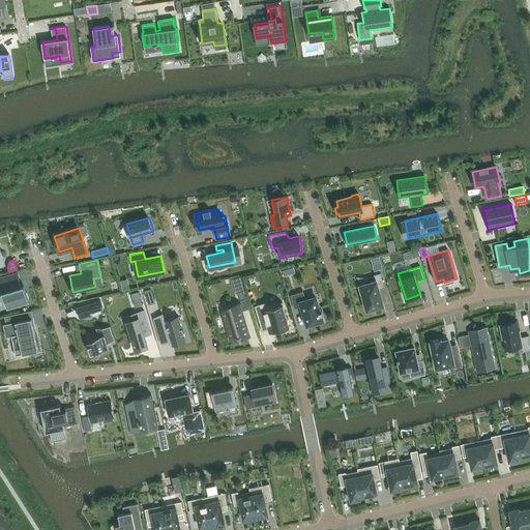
[(0,287),(2,293),(7,310),(29,302),(25,290),(25,287),(22,287),(18,271),(2,276),(5,285),(0,287)]
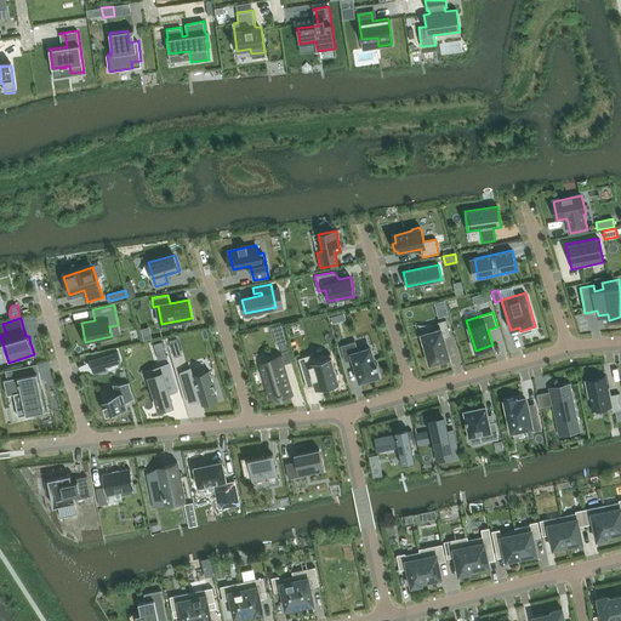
[(440,330),(422,335),(429,364),(449,358),(443,339),(450,336),(445,320),(438,323),(440,330)]
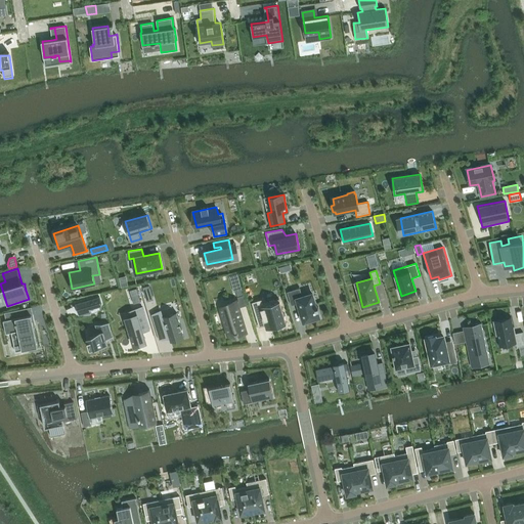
[(148,285),(142,287),(146,299),(153,297),(148,285)]
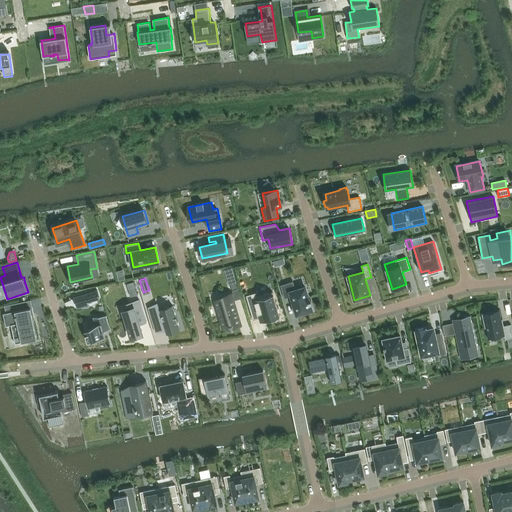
[(280,285),(284,298),(291,296),(297,314),(312,310),(309,302),(311,302),(310,300),(309,300),(305,287),(295,290),(293,281),(280,285)]
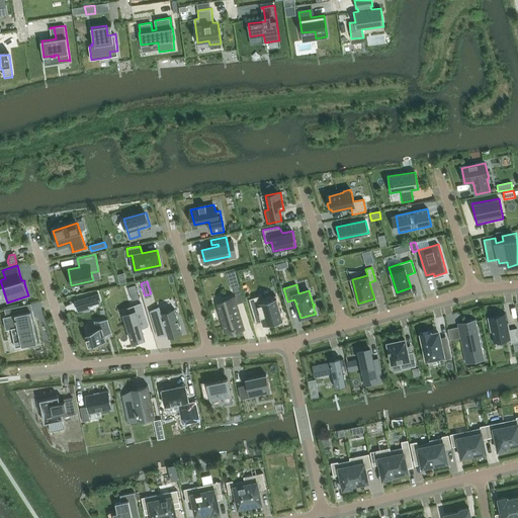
[(240,286),(234,287),(238,304),(244,301),(240,286)]
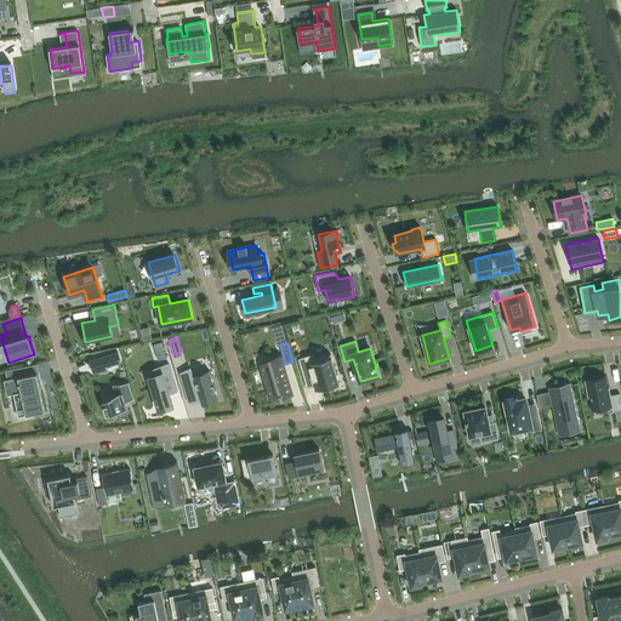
[(118,352),(90,360),(93,372),(108,371),(106,365),(120,360),(118,352)]
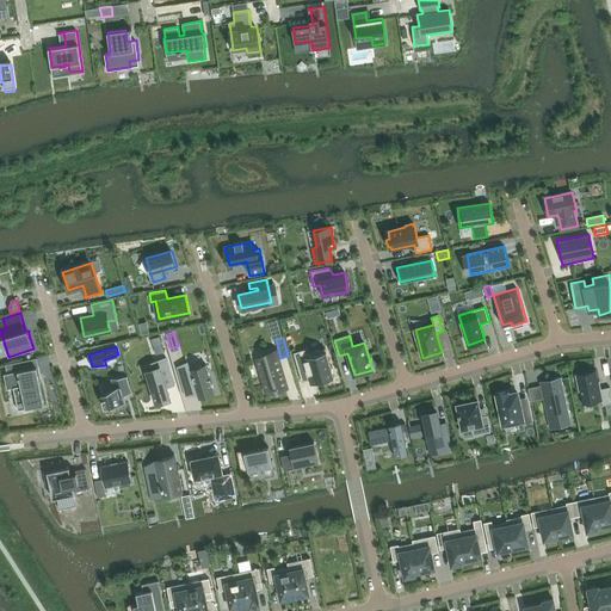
[(304,350),(294,352),(302,381),(309,380),(310,384),(334,377),(325,349),(307,353),(304,350)]
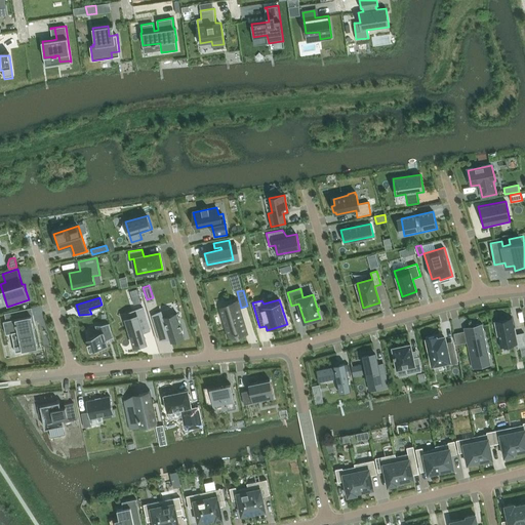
[(229,336),(230,335),(238,333),(239,335),(245,333),(236,303),(228,305),(229,307),(221,309),(224,315),(223,315),(225,323),(229,336)]
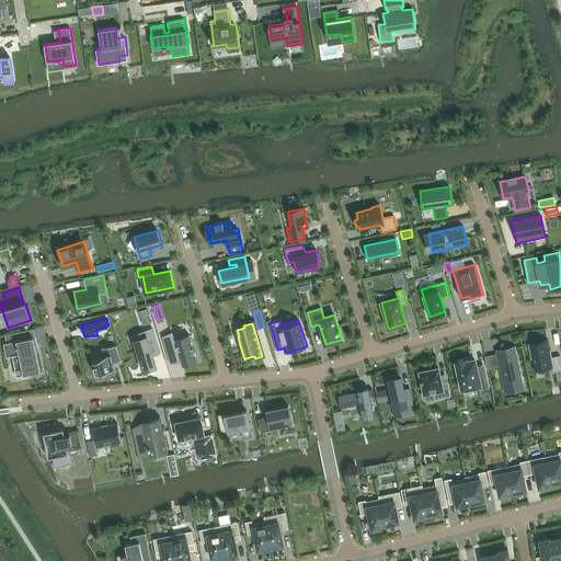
[(147,338),(135,341),(144,370),(156,366),(152,353),(160,351),(153,331),(145,333),(147,338)]
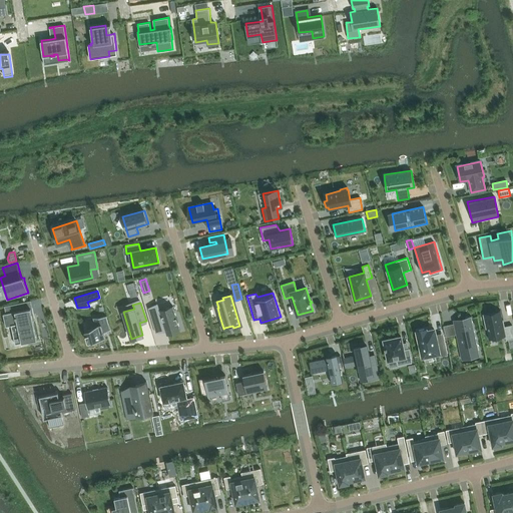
[(6,313),(3,314),(6,327),(18,324),(22,343),(38,339),(32,308),(19,311),(18,304),(5,306),(6,313)]
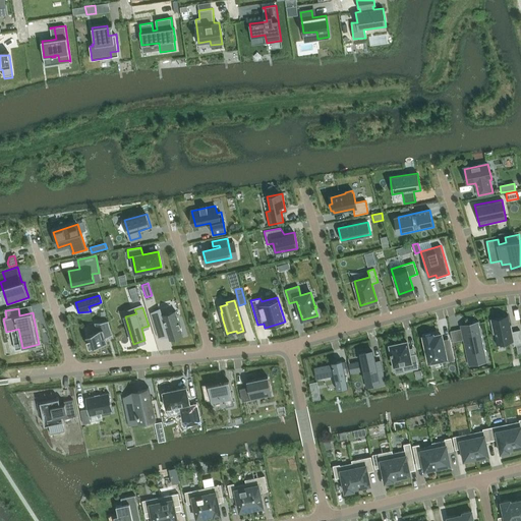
[(156,329),(163,327),(164,332),(168,331),(170,340),(184,336),(181,328),(180,323),(179,323),(176,310),(153,316),(156,329)]
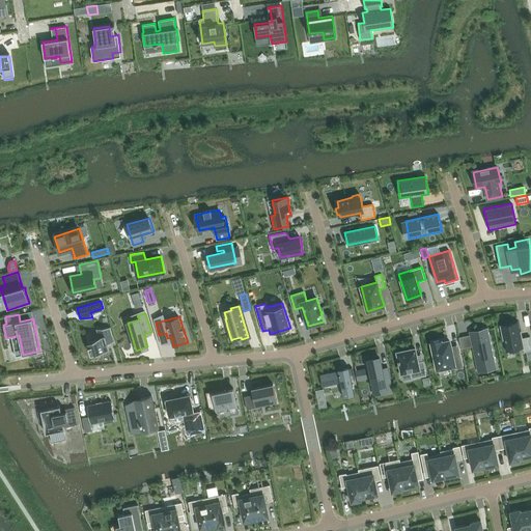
[(530,348),(530,343),(530,336),(521,337),(518,320),(500,325),(506,351),(523,346),(524,351),(530,348)]
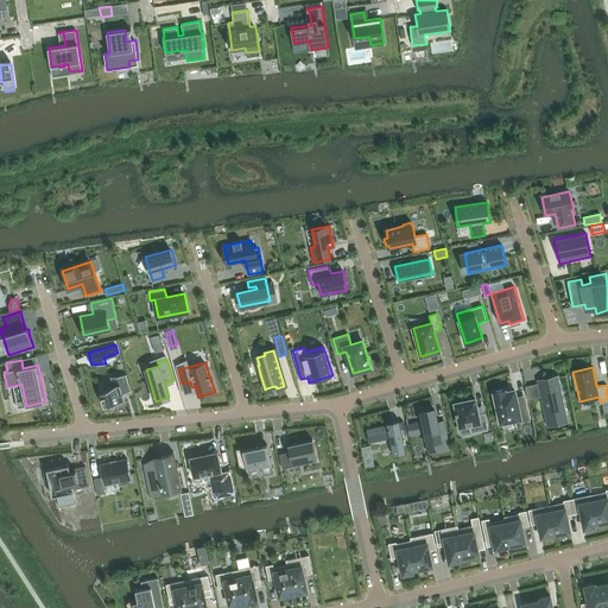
[(100,393),(101,397),(103,406),(125,400),(124,393),(131,391),(130,386),(126,375),(126,374),(114,375),(111,377),(113,386),(100,393)]
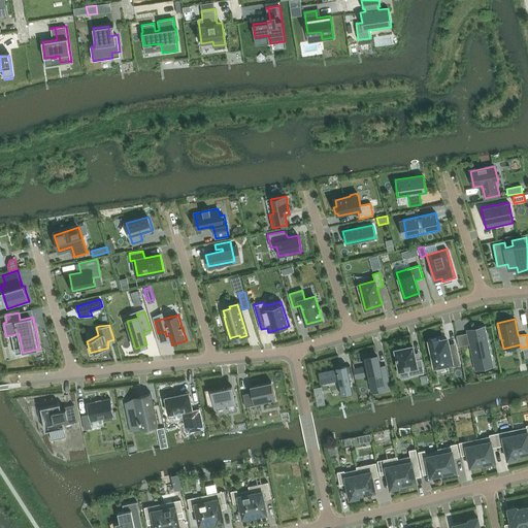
[(477,329),(468,331),(474,361),(483,359),(484,364),(493,362),(485,325),(477,327),(477,329)]
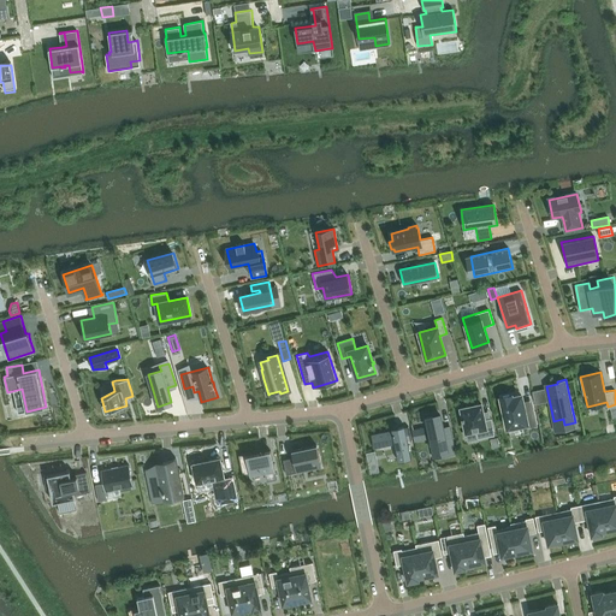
[(511,395),(501,396),(503,407),(502,408),(503,415),(504,415),(508,427),(527,424),(528,427),(537,425),(533,407),(525,409),(521,395),(511,397),(511,395)]
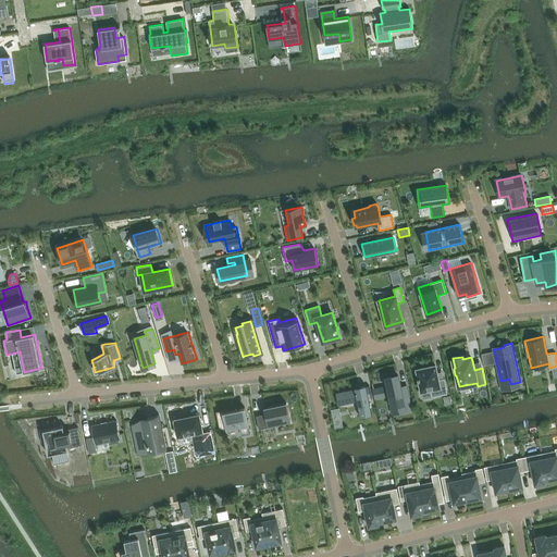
[(435,366),(417,369),(419,376),(418,376),(419,380),(421,391),(430,388),(431,397),(447,393),(445,379),(438,380),(435,366)]
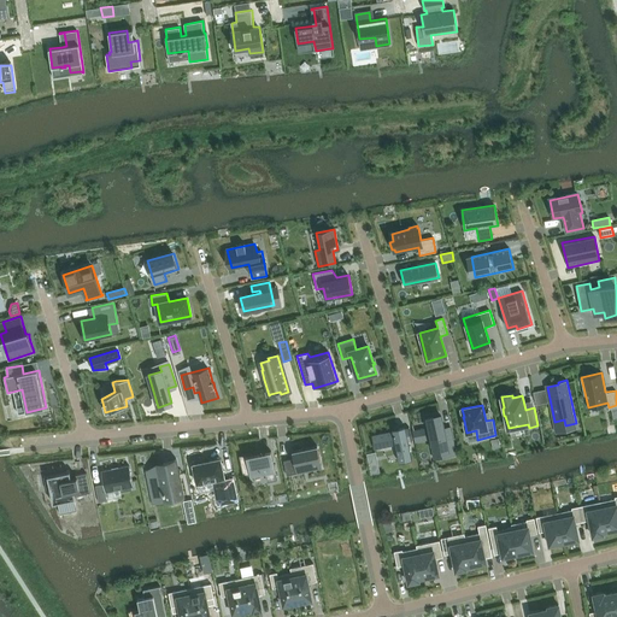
[(441,416),(428,418),(432,438),(429,439),(432,452),(454,447),(452,436),(453,436),(452,429),(445,430),(441,416)]
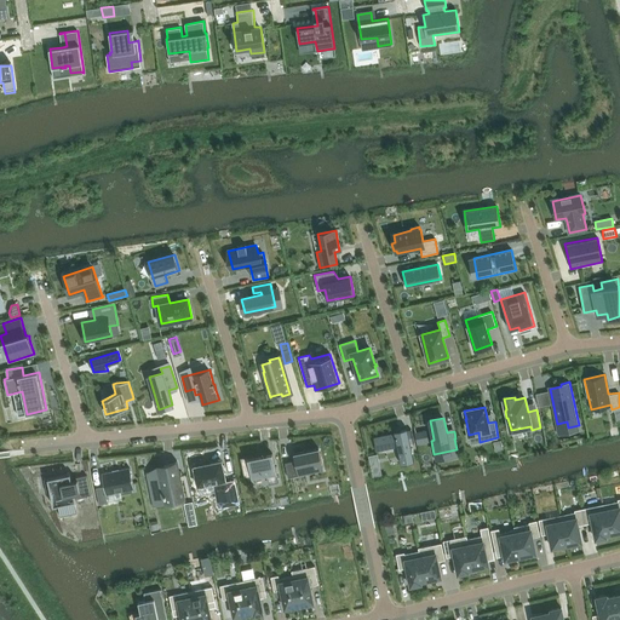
[(373,437),(375,452),(397,447),(401,465),(414,461),(411,445),(414,443),(411,429),(407,430),(407,429),(396,430),(396,432),(373,437)]
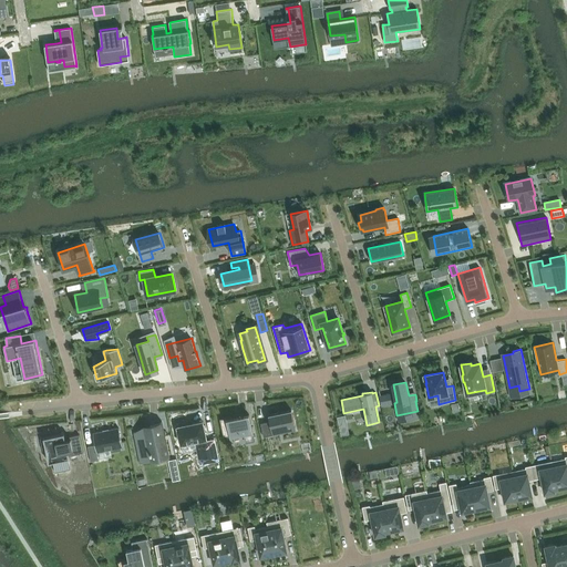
[(379,395),(381,405),(391,403),(389,393),(379,395)]
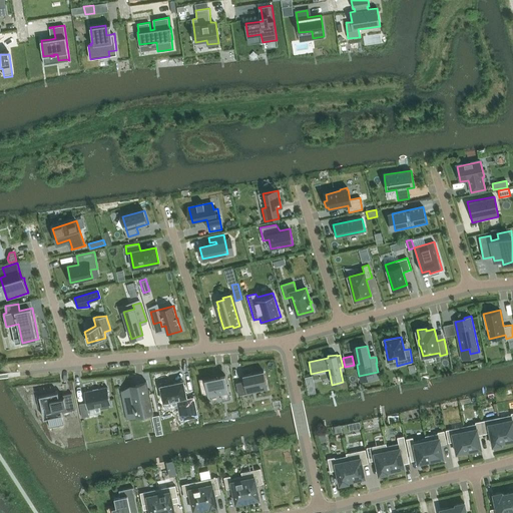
[(244,381),(235,383),(238,395),(247,393),(246,389),(257,387),(258,389),(268,387),(264,371),(242,375),(244,381)]
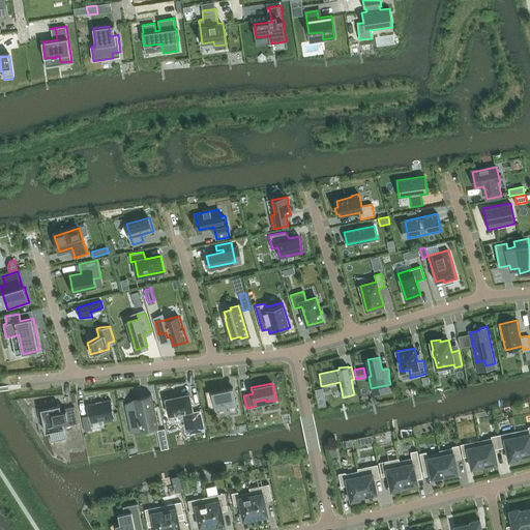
[(209,409),(215,408),(215,409),(229,407),(230,413),(238,412),(233,387),(219,390),(219,388),(206,391),(209,409)]
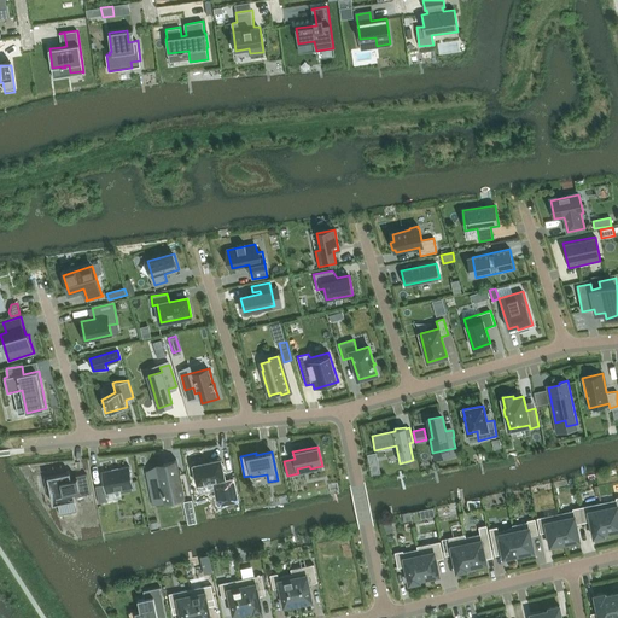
[(375,454),(367,455),(369,465),(378,462),(375,454)]
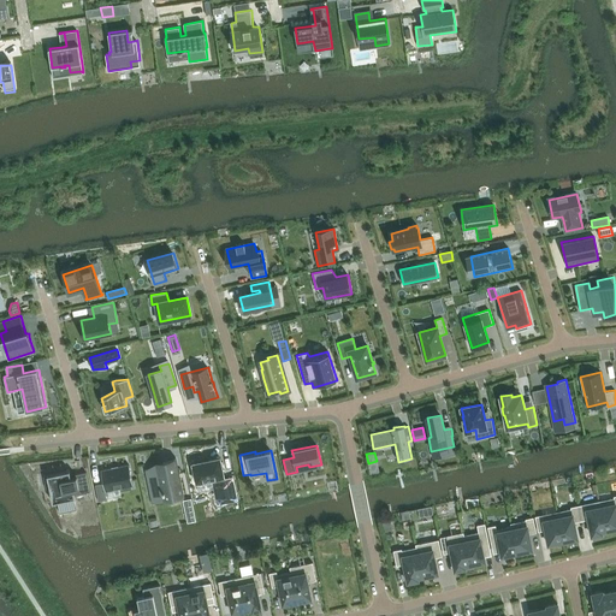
[(194,467),(191,467),(193,474),(195,474),(197,483),(213,479),(218,502),(236,498),(232,479),(225,480),(224,477),(220,458),(211,460),(209,460),(209,461),(205,462),(205,461),(203,462),(193,465),(194,467)]
